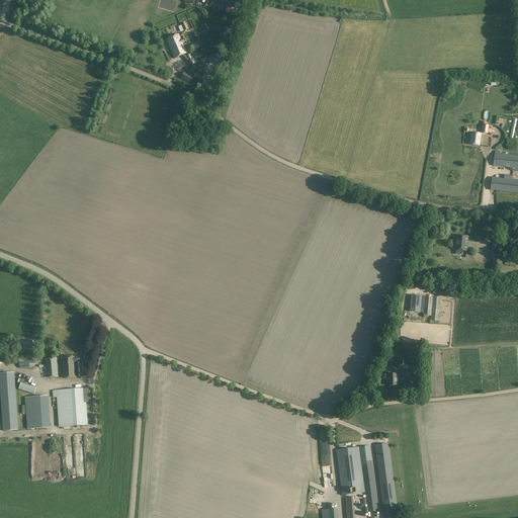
[(211,0),(209,7),(220,10),(222,3),(211,0)]
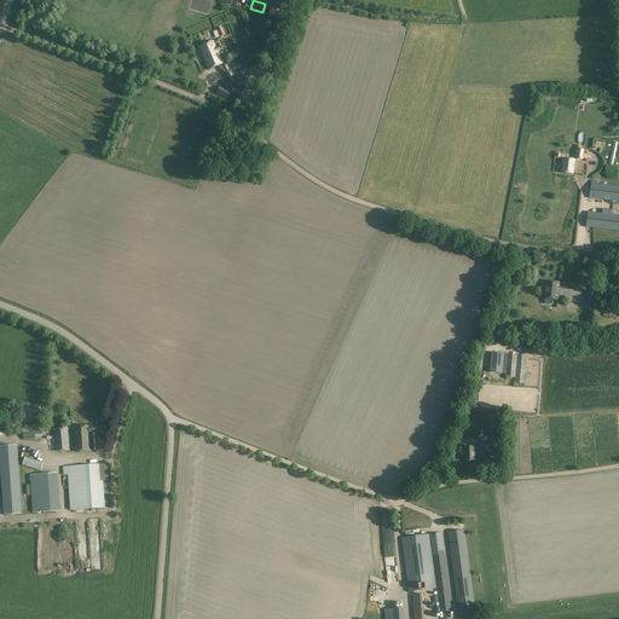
[(268,15),(281,18),(283,9),(271,6),(268,15)]
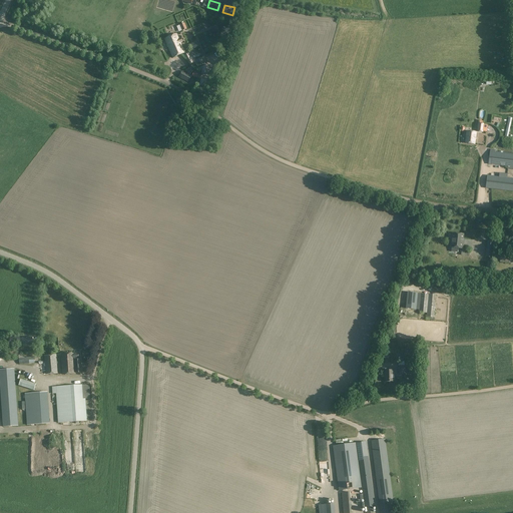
[(177,34),(171,37),(179,55),(185,53),(177,34)]
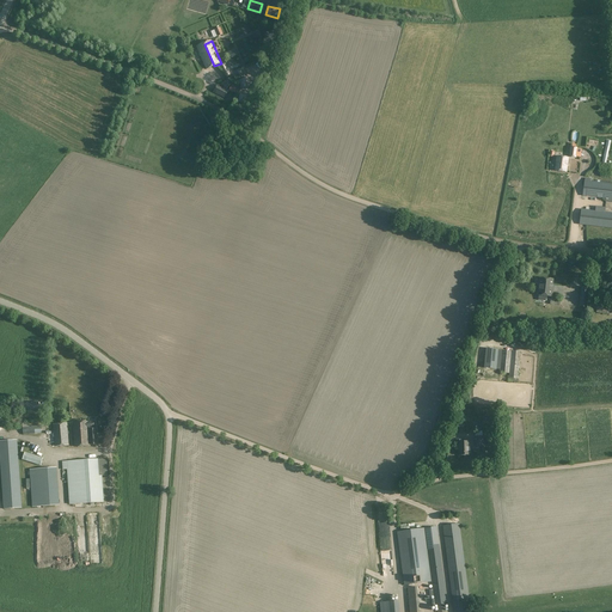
[(214,66),(204,44),(197,48),(206,69),(214,66)]
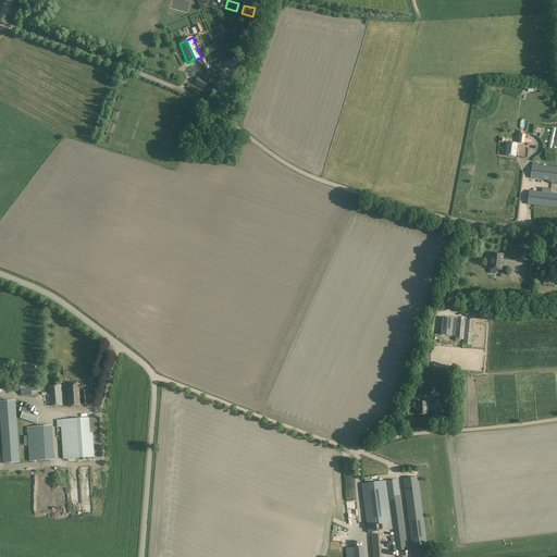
[(213,46),(203,49),(206,54),(215,50),(213,46)]
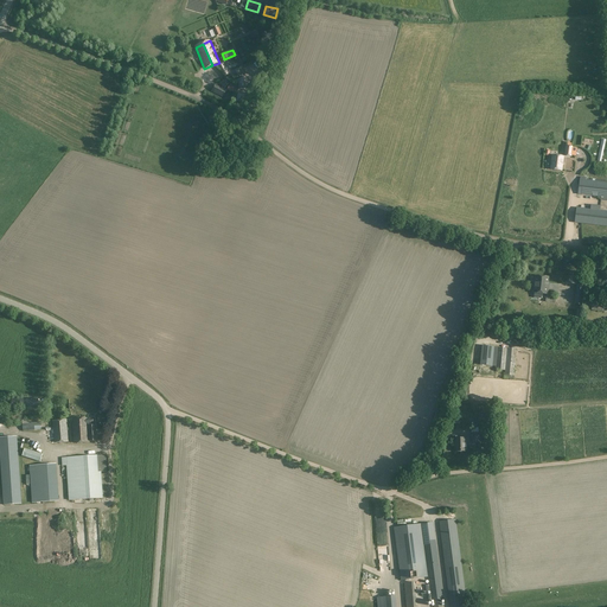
[(225,76),(229,75),(224,63),(217,66),(219,71),(222,74),(223,72),(225,76)]
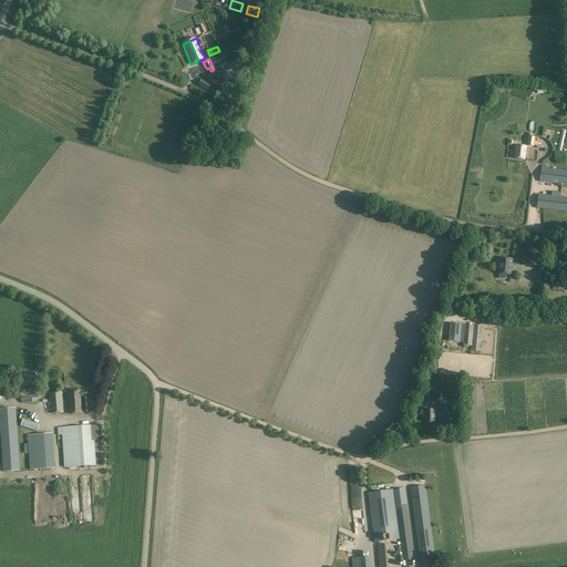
[(233,76),(228,72),(223,74),(224,81),(229,82),(233,76)]
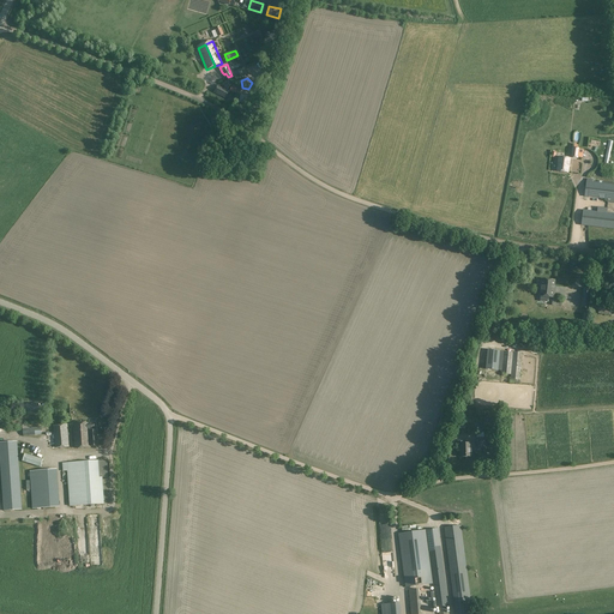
[(217,85),(214,94),(227,100),(230,91),(217,85)]
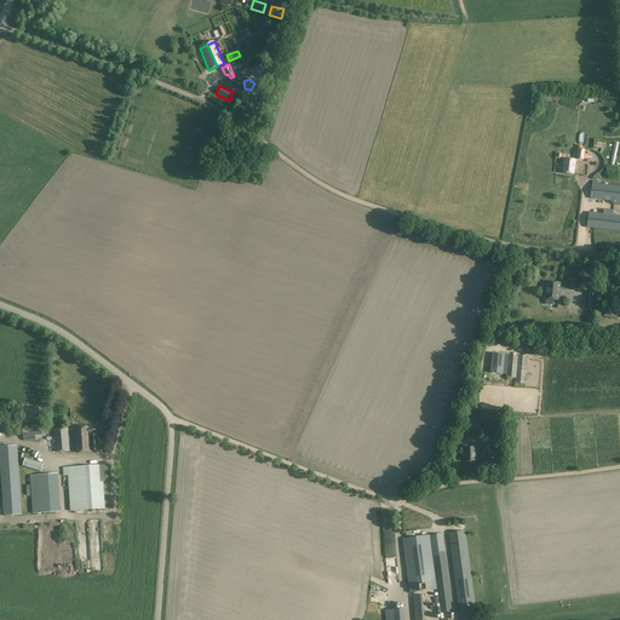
[(563,166),(563,173),(574,174),(575,160),(563,159),(563,165),(563,166)]
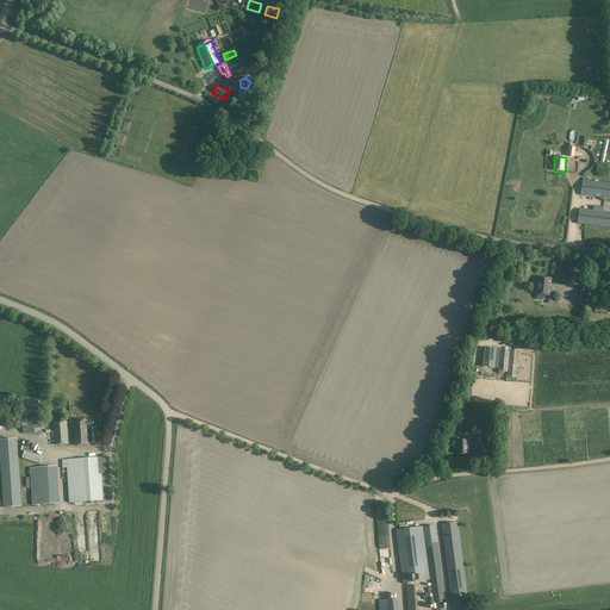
[(609,184),(583,181),(580,195),(609,199),(609,184)]
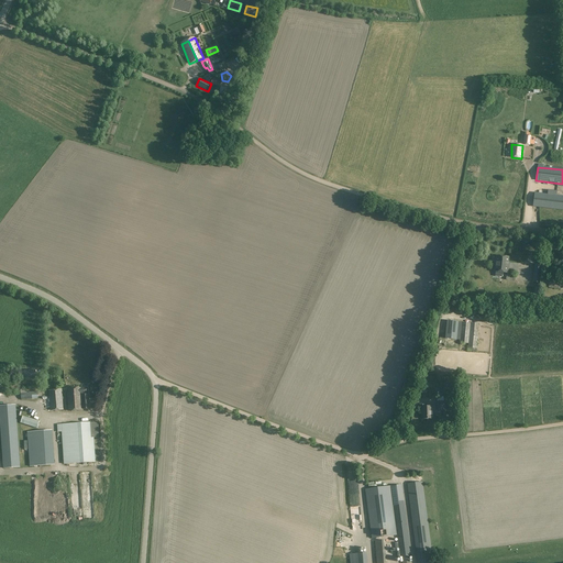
[(562,196),(534,194),(533,207),(562,209),(562,196)]
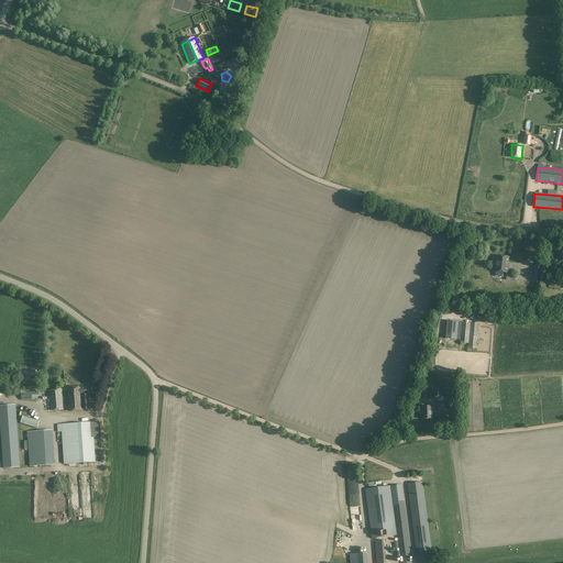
[(509,257),(497,256),(495,272),(504,273),(505,268),(509,268),(509,264),(508,264),(509,257)]
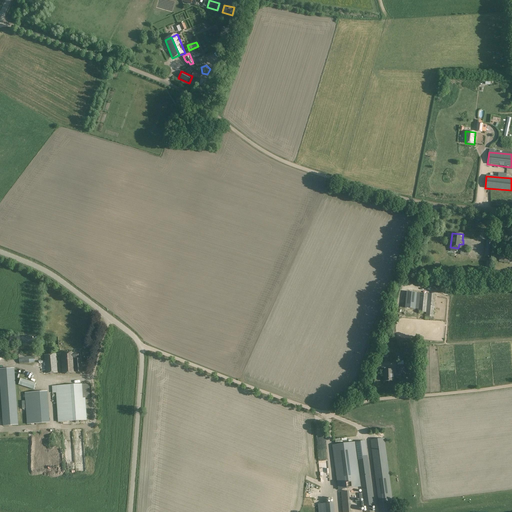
[(485,257),(491,257),(493,241),(486,240),(485,257)]
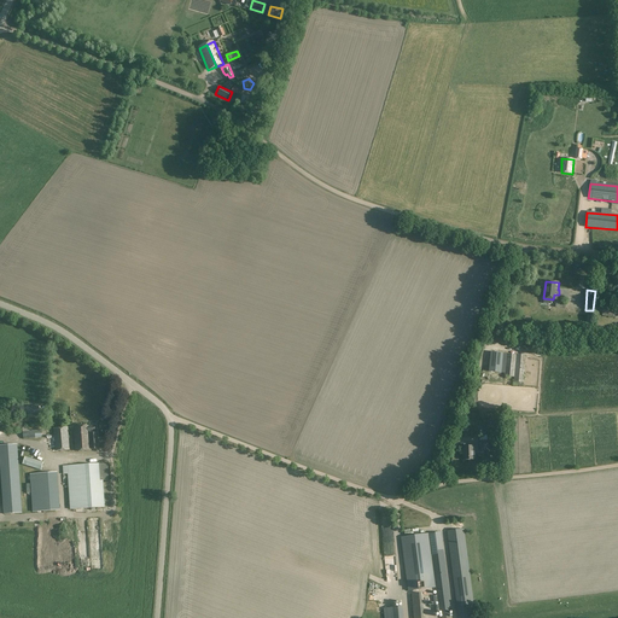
[(604,307),(602,316),(616,318),(617,308),(604,307)]
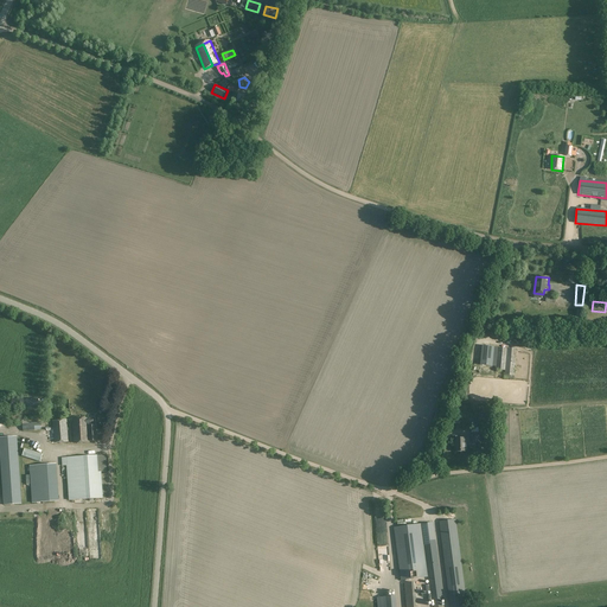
[(492,365),(493,347),(481,346),(480,365),(492,365)]
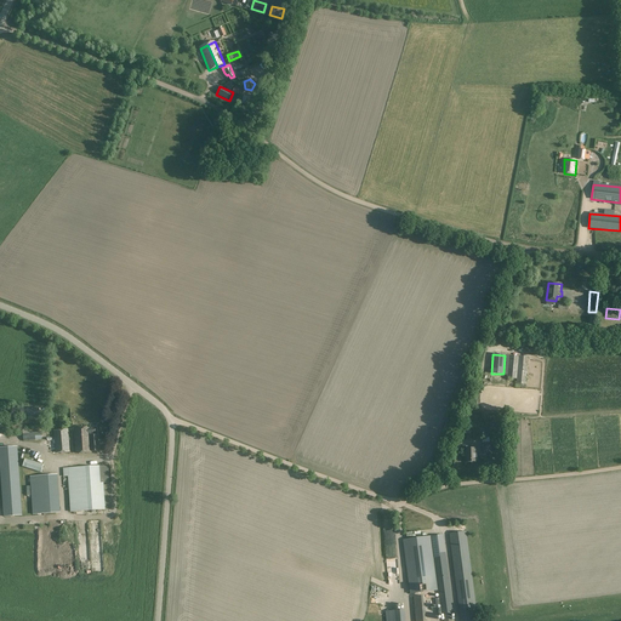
[(527,385),(529,360),(529,358),(510,355),(507,379),(517,380),(517,385),(527,385)]
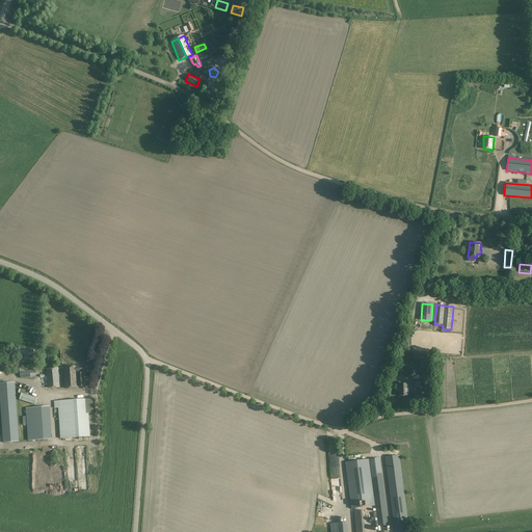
[(58,365),(47,366),(48,388),(59,387),(58,365)]
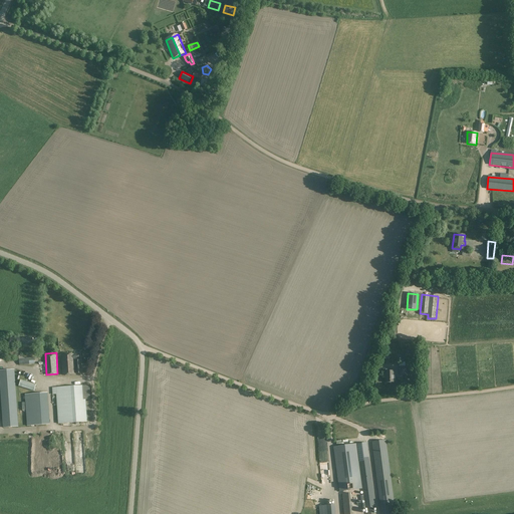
[(80,354),(61,355),(63,375),(75,374),(75,373),(82,372),(80,358),(80,354)]
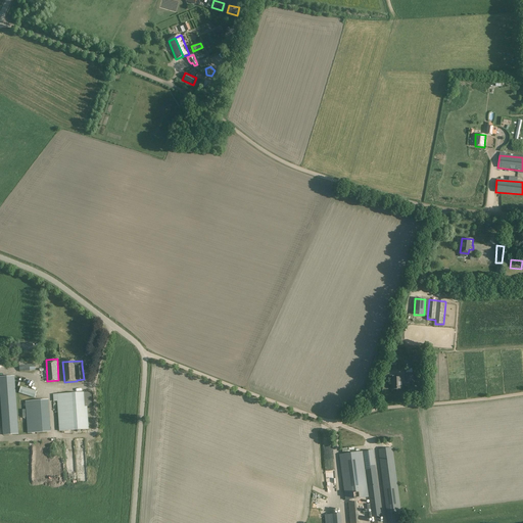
[(14,376),(0,377),(0,392),(3,435),(19,434),(14,376)]
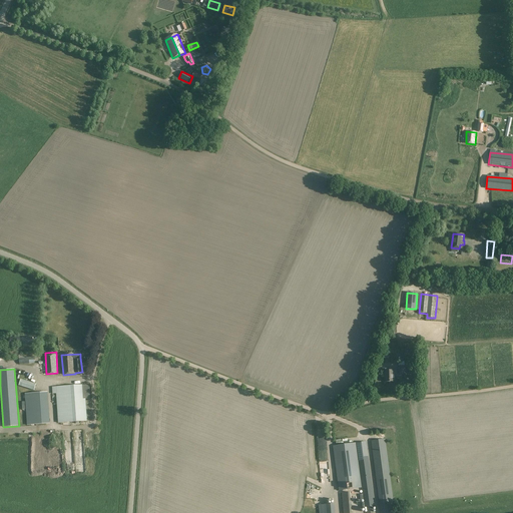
[(394,371),(385,371),(385,382),(394,382),(394,371)]
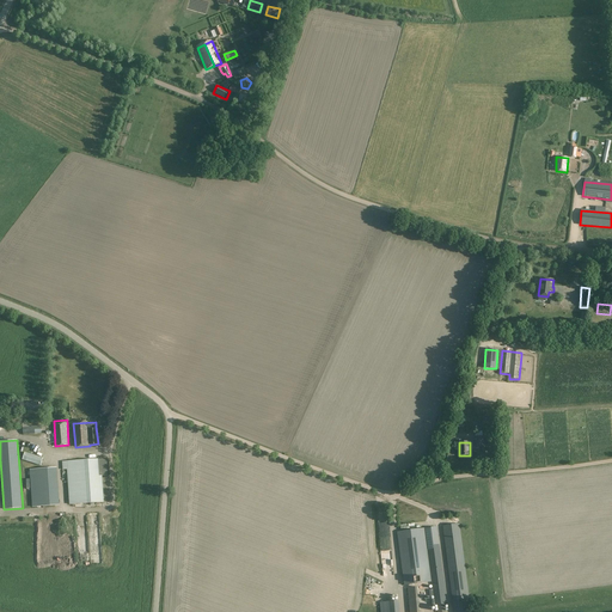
[(25,453),(23,459),(41,465),(42,458),(25,453)]
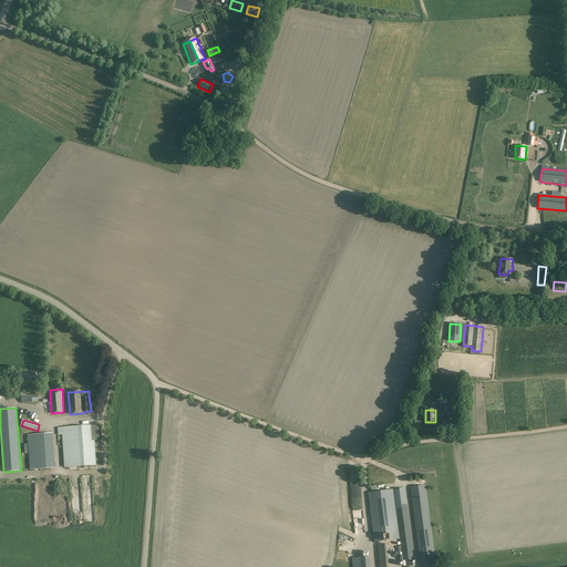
[(94,441),(100,441),(99,425),(58,428),(58,435),(62,435),(64,467),(96,465),(94,441)]
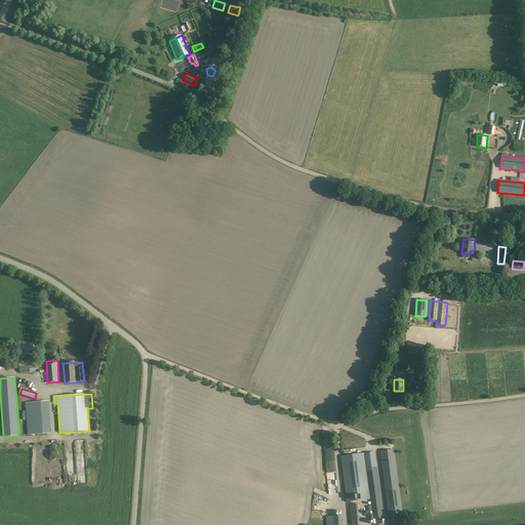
[(49,401),(26,403),(28,435),(51,434),(49,401)]
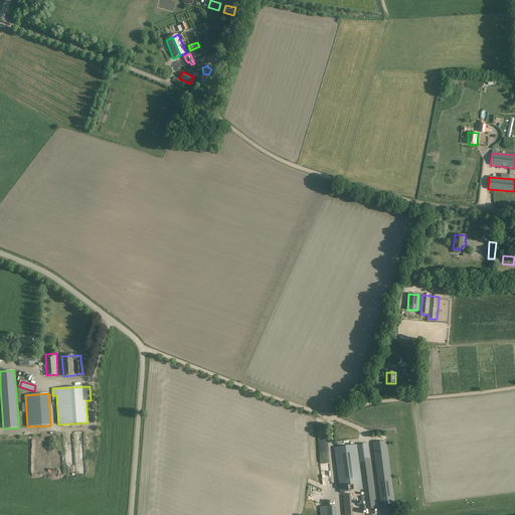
[(395,514),(386,441),(372,443),(381,514),(395,514)]
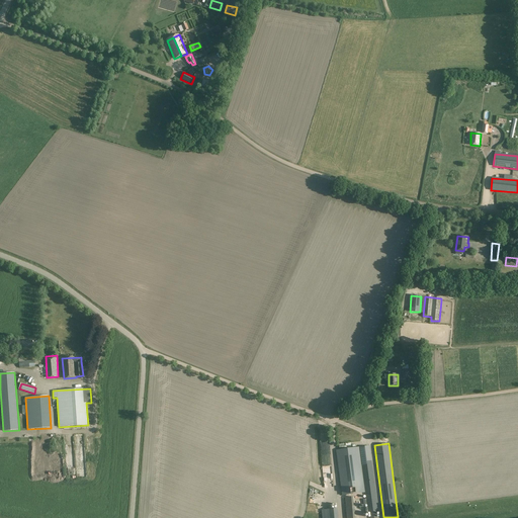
[(342,496),(365,493),(361,462),(359,447),(336,450),(342,496)]
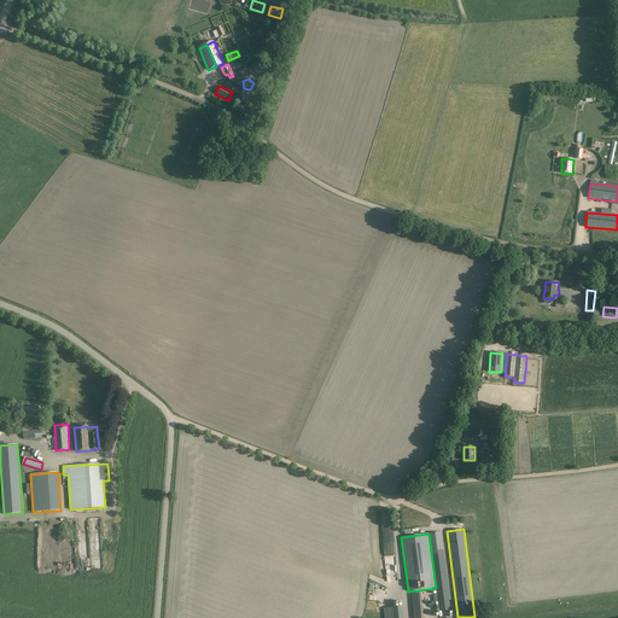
[(443,549),(431,552),(436,588),(438,611),(441,611),(441,617),(449,617),(448,610),(450,610),(443,549)]
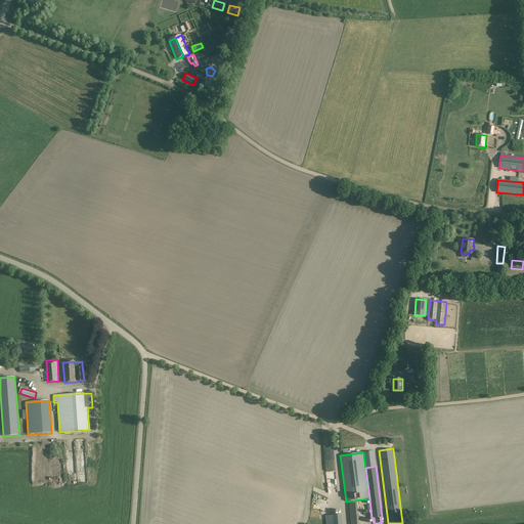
[(358,523),(356,504),(349,504),(350,523),(358,523)]
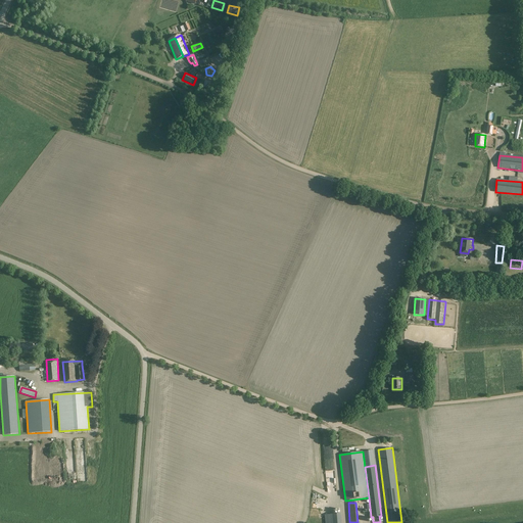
[(341,522),(341,514),(325,515),(325,522),(341,522)]
